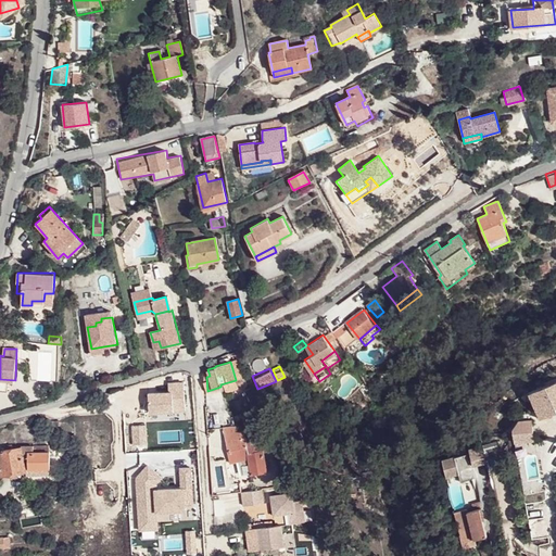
[(555,382),(528,400),(543,424),(555,415),(555,382)]
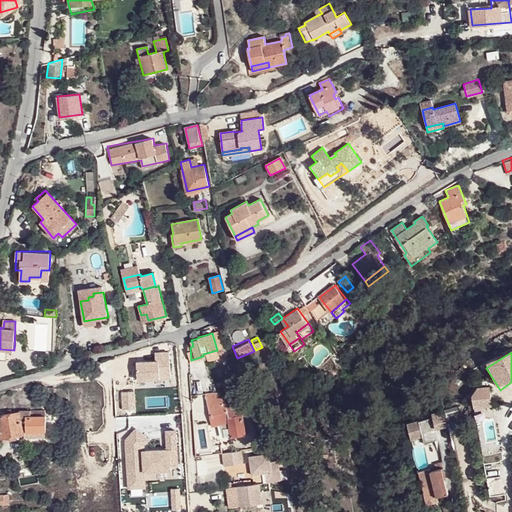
[(472,391),(472,394),(489,399),(492,388),(481,385),(472,391)]
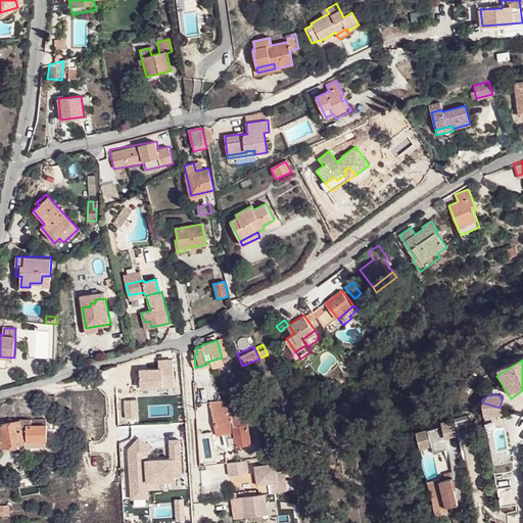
[(209,400),(212,416),(227,413),(225,406),(224,398),(209,400)]
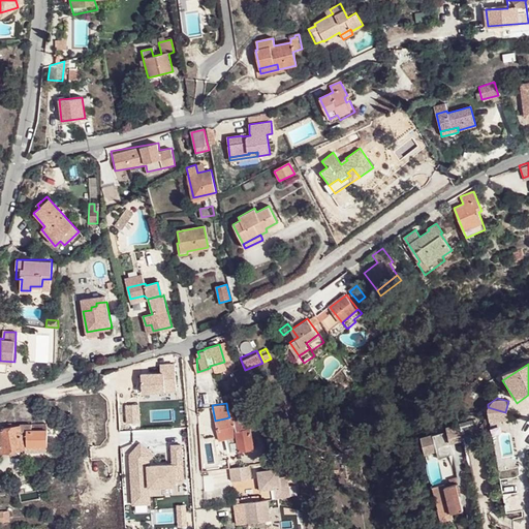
[(247,417),(243,416),(241,415),(235,416),(234,408),(227,410),(229,417),(215,421),(219,440),(231,438),(232,442),(239,442),(241,452),(257,449),(255,439),(253,439),(252,430),(255,430),(255,429),(255,425),(253,423),(251,419),(247,417)]
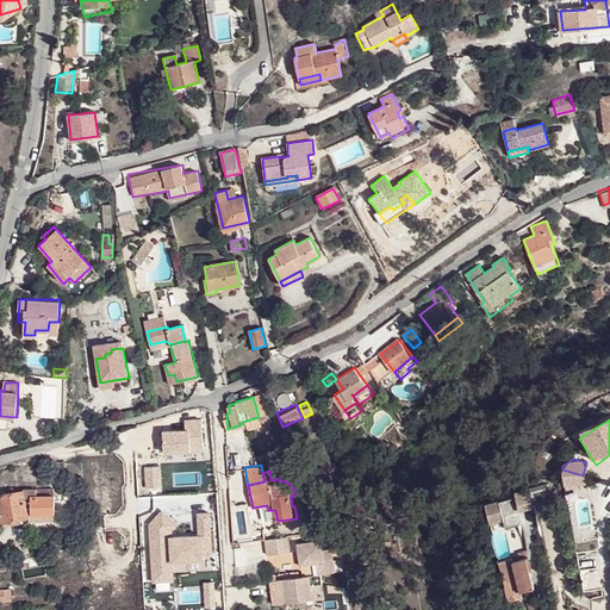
[(499,486),(502,498),(518,495),(516,483),(499,486)]
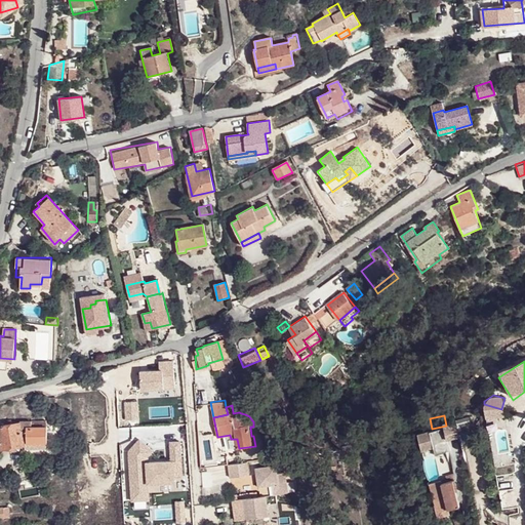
[(0,440),(2,449),(9,447),(15,446),(24,445),(24,442),(19,422),(11,425),(11,420),(4,421),(5,426),(0,426),(0,440)]
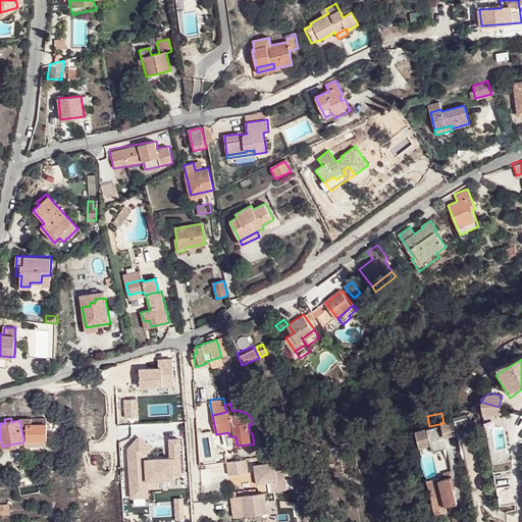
[(20,418),(19,420),(23,439),(46,440),(46,418),(20,418)]
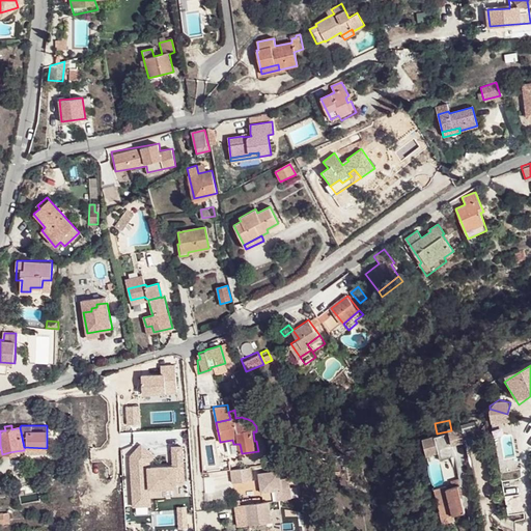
[(437,447),(440,457),(450,454),(448,444),(437,447)]
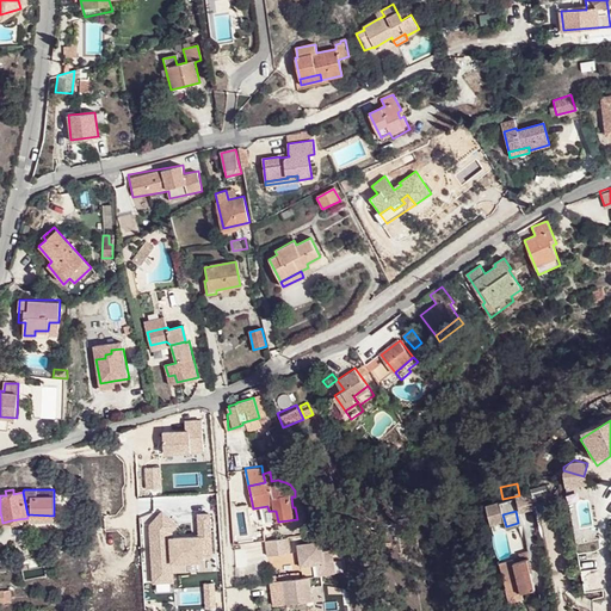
[(287,537),(265,541),(266,555),(289,551),(287,537)]
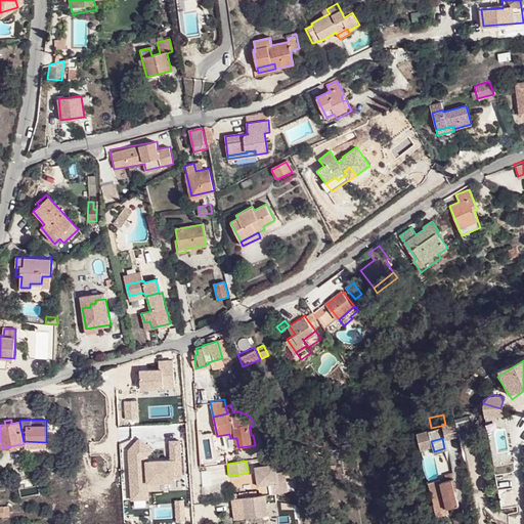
[(271,465),(276,492),(284,491),(282,481),(285,481),(284,471),(275,473),(274,464),(271,465)]
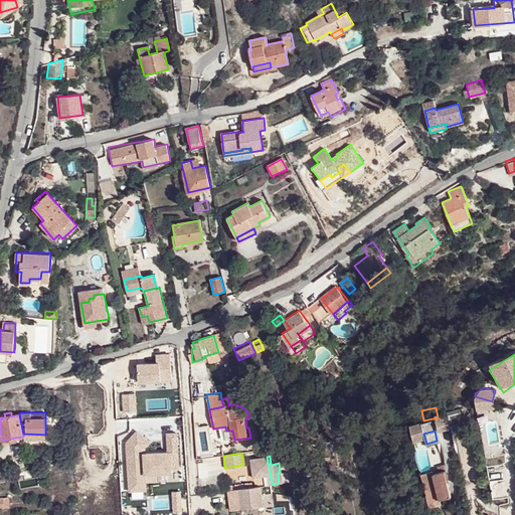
[(270,484),(272,484),(267,457),(250,459),(252,477),(259,476),(260,486),(241,489),(237,489),(239,509),(263,505),(261,495),(271,493),(270,484)]
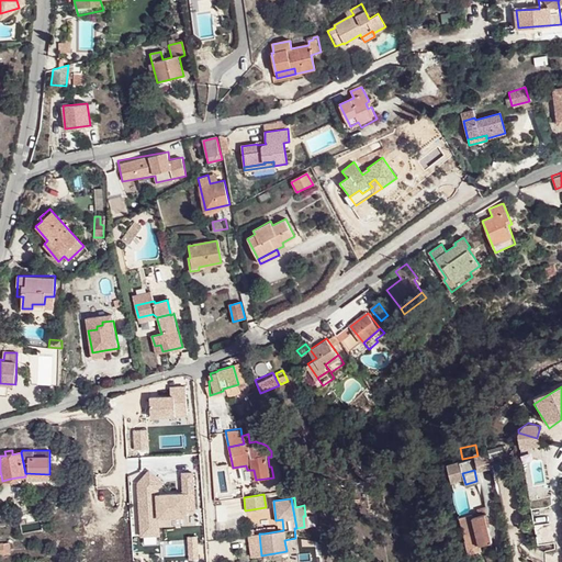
[(472,515),(480,542),(492,539),(487,523),(490,523),(485,504),(476,506),(478,509),(479,513),(472,515)]
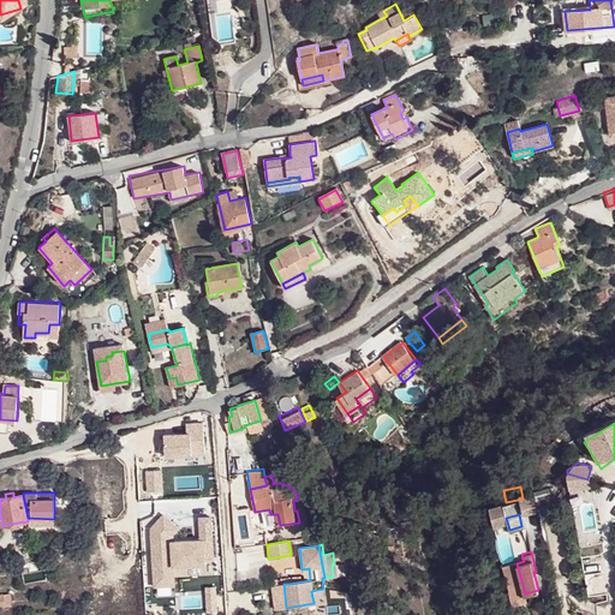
[(511,596),(525,593),(517,563),(517,560),(502,563),(511,596)]
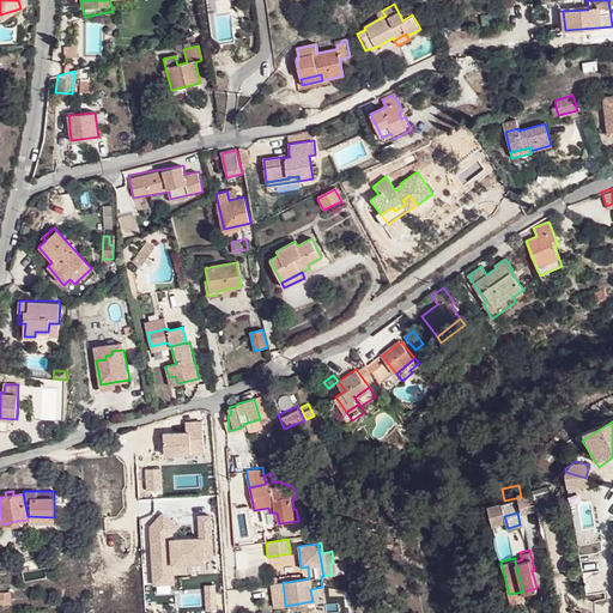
[(274,607),(285,606),(283,582),(287,582),(287,575),(269,578),(274,607)]
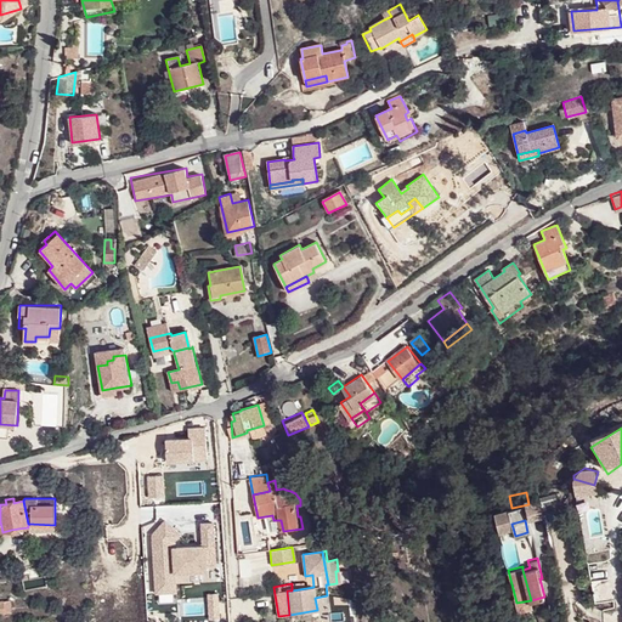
[(531,600),(516,603),(518,610),(532,608),(531,600)]
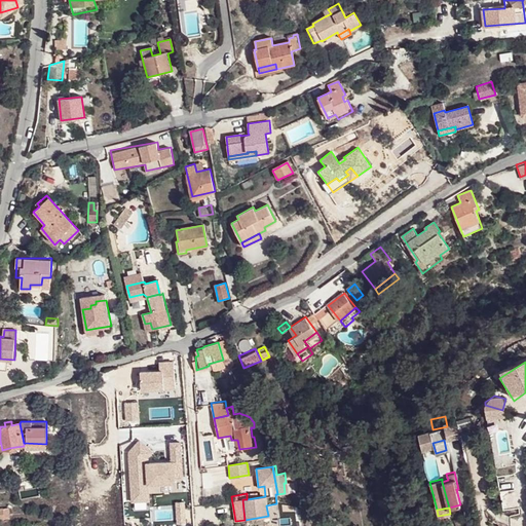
[(0,509),(0,519),(9,518),(8,509),(0,509)]
